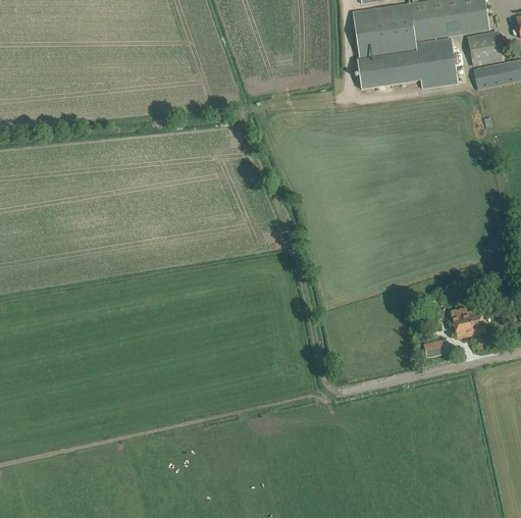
[(352,9),(359,57),(419,48),(418,40),(418,38),(488,28),(484,0),(413,0),(361,0),(408,0),(352,9)]
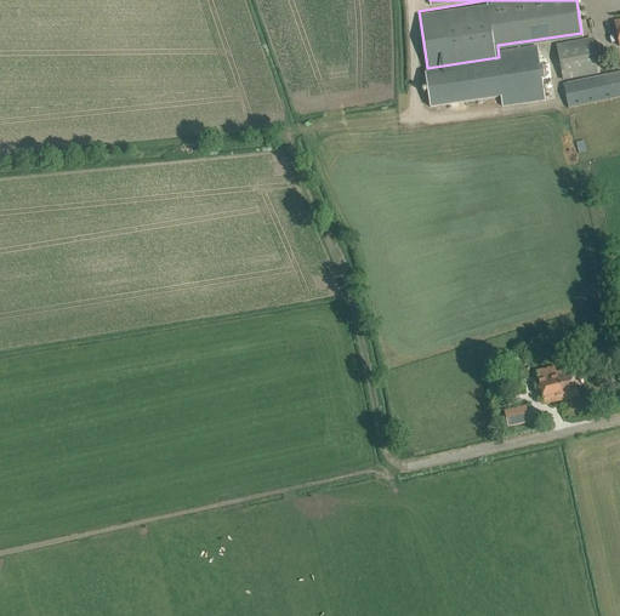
[(591,34),(555,41),(562,77),(598,69),(591,34)]
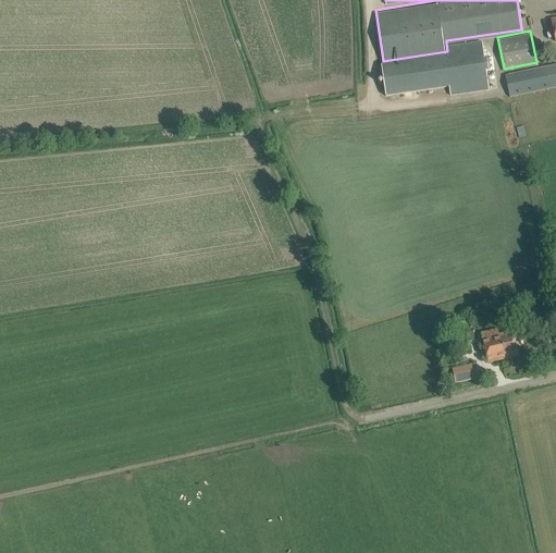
[(447,51),(383,61),(381,61),(384,93),(448,84),(449,91),(487,86),(485,66),(493,65),(492,54),(483,56),(481,37),(446,42),(447,51)]
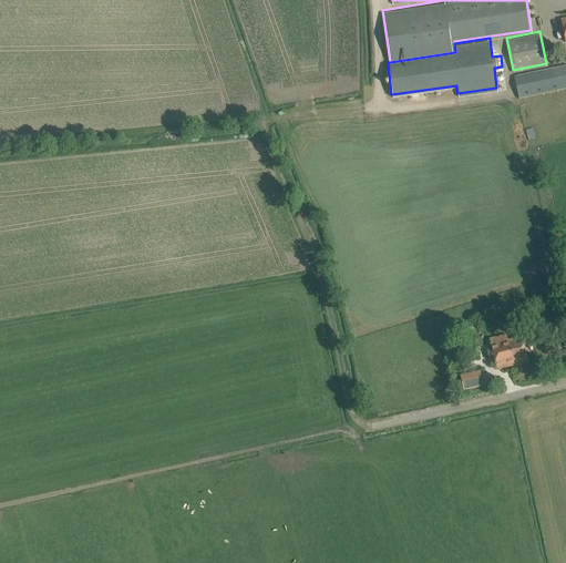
[(565,61),(513,73),(517,94),(565,83),(565,61)]
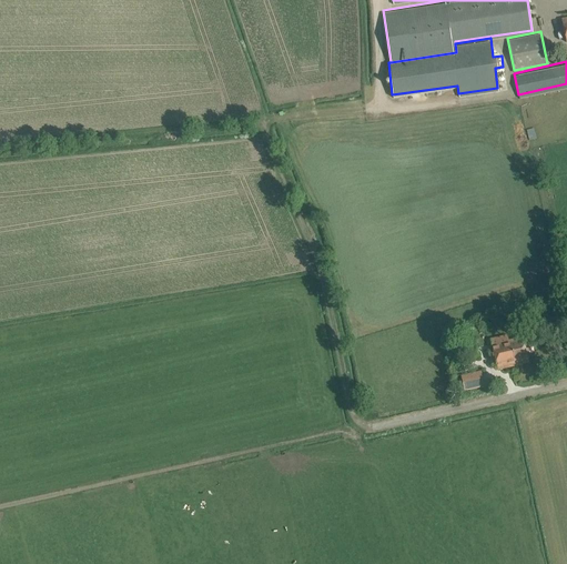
[(523,335),(508,339),(506,331),(490,335),(493,343),(492,343),(496,364),(527,358),(523,335)]
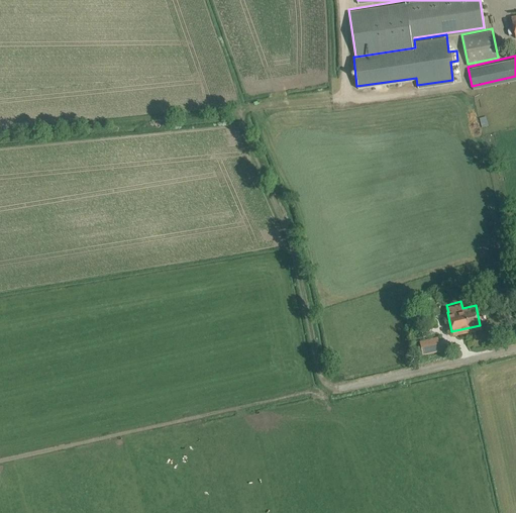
[(422,351),(439,347),(436,335),(419,338),(422,351)]
